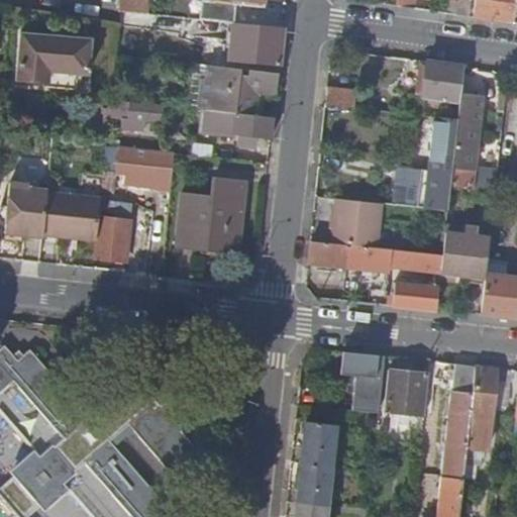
[(121,0),(120,9),(148,12),(149,0),(121,0)]
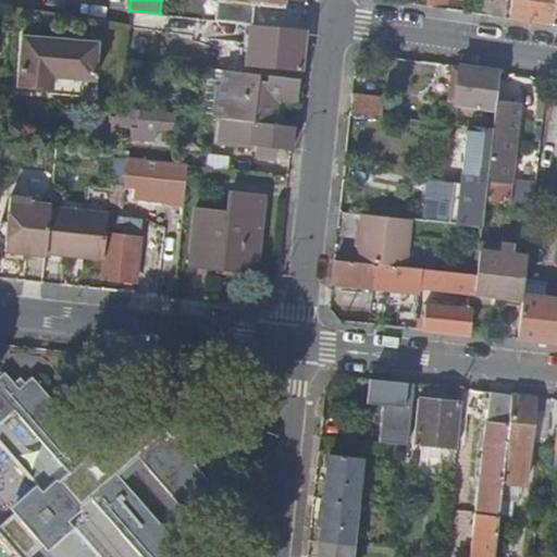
[(285,5),(285,0),(219,0),(217,20),(248,23),(251,24),(254,0),(257,0),(257,2),(285,5)]
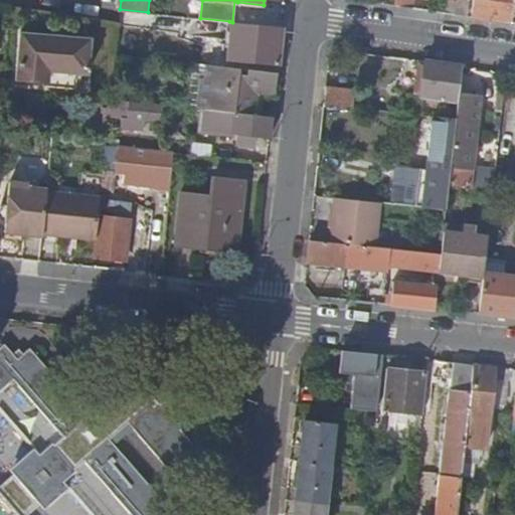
[(398,0),(398,7),(413,9),(413,0),(398,0)]
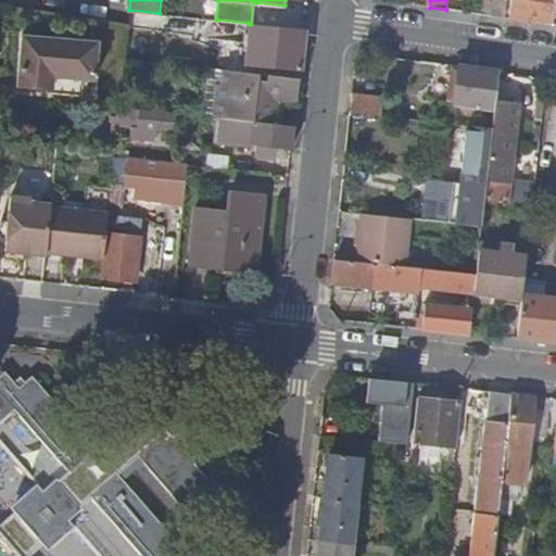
[(506,0),(494,0),(495,0),(490,0),(489,0),(479,0),(478,14),(505,19),(506,0)]
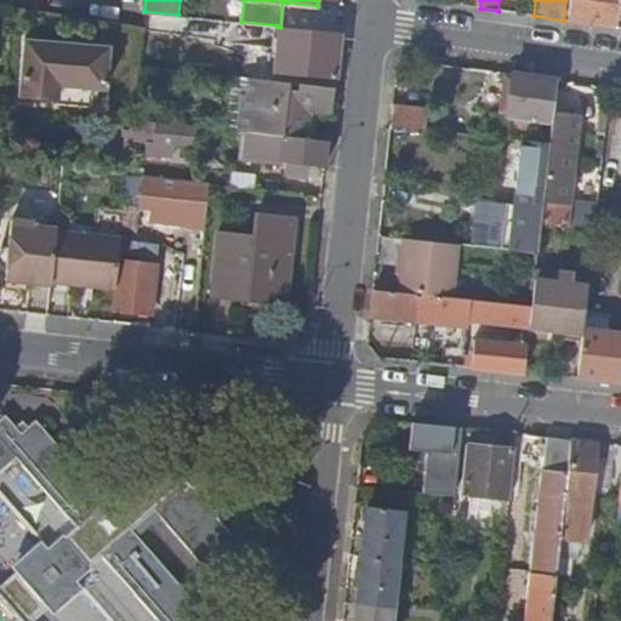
[(571,0),(569,21),(617,28),(620,0),(571,0)]
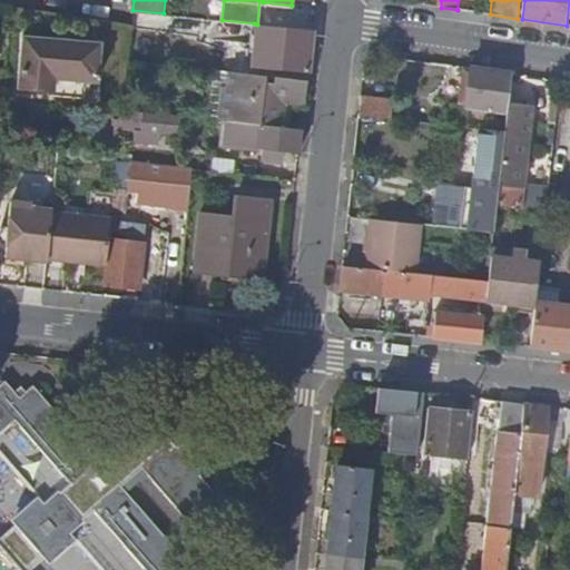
[(307,75),(312,30),(257,25),(254,23),(251,66),(305,70),(305,74),(307,75)]
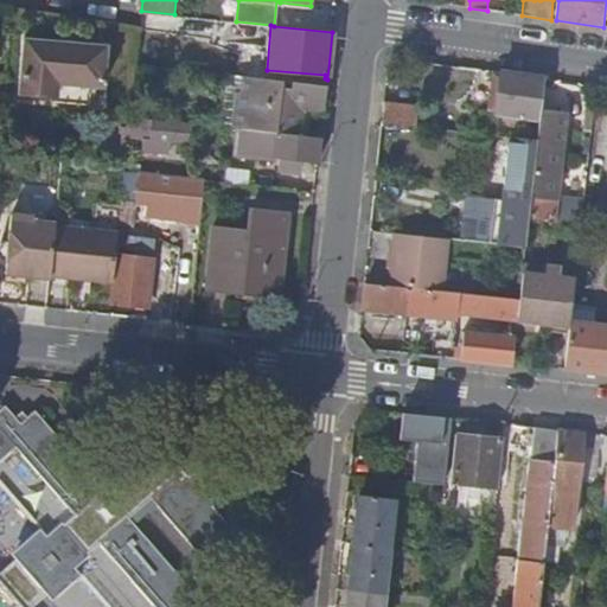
[(103,88),(107,46),(24,38),(19,93),(66,97),(65,102),(89,104),(91,87),(103,88)]
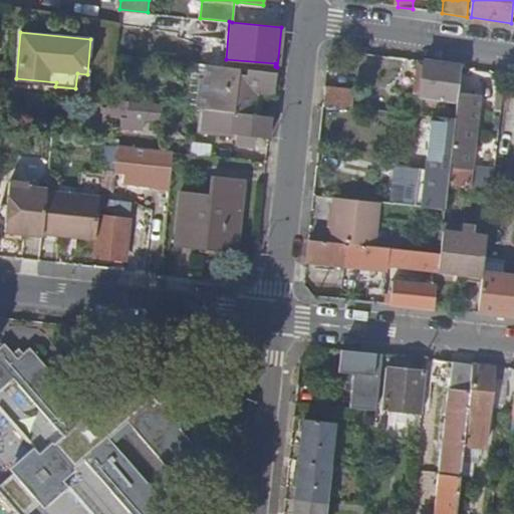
[(458,93),(462,67),(424,61),(420,96),(457,101),(458,93)]
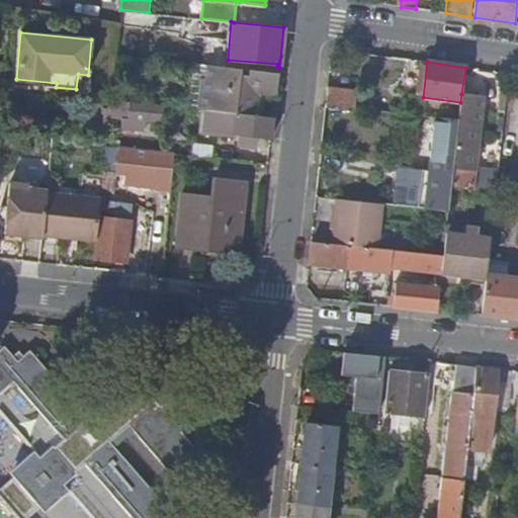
[(207,79),(209,65),(194,64),(188,104),(199,105),(202,79),(207,79)]
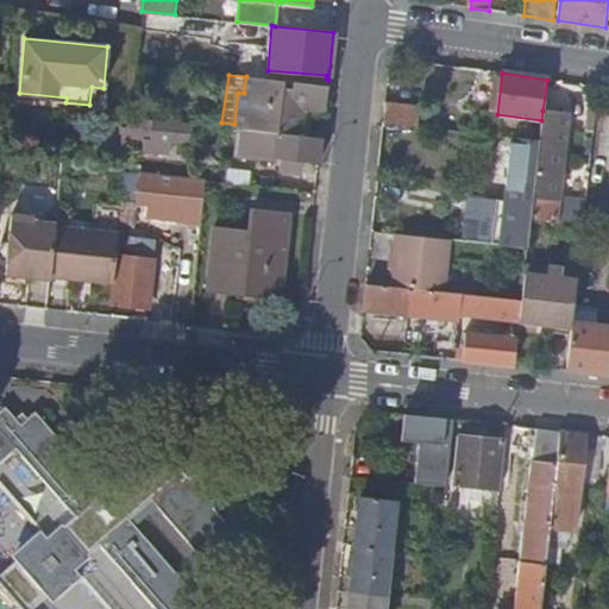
[(325,112),(328,86),(293,82),(293,88),(284,88),(284,81),(246,76),(244,93),(238,93),(234,124),(234,129),(244,130),(301,136),(305,110),(325,112)]
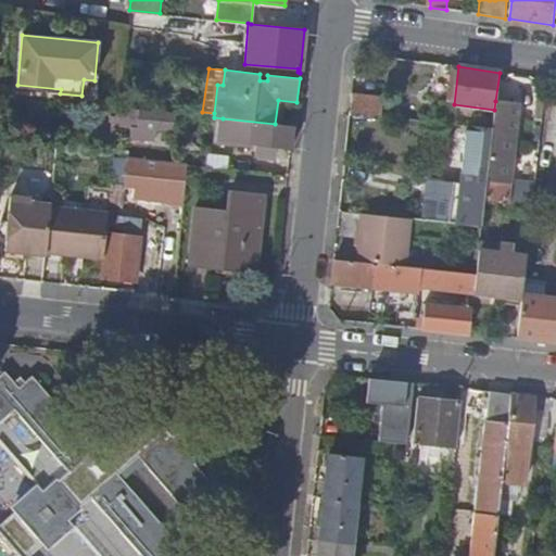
[(352,95),(350,114),(381,117),(383,98),(352,95)]
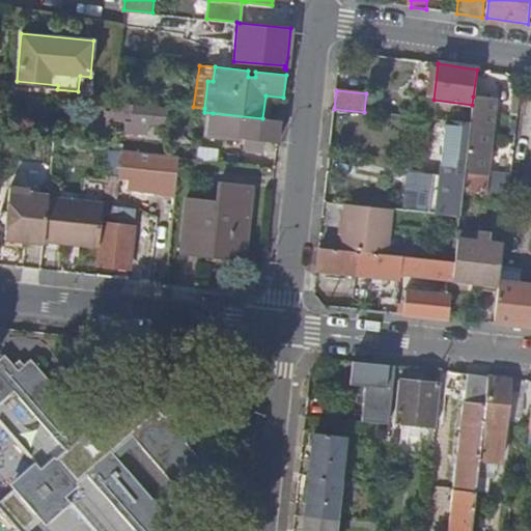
[(501,100),(473,96),(472,105),(470,123),(470,126),(463,195),(508,200),(511,174),(492,172),(501,100)]
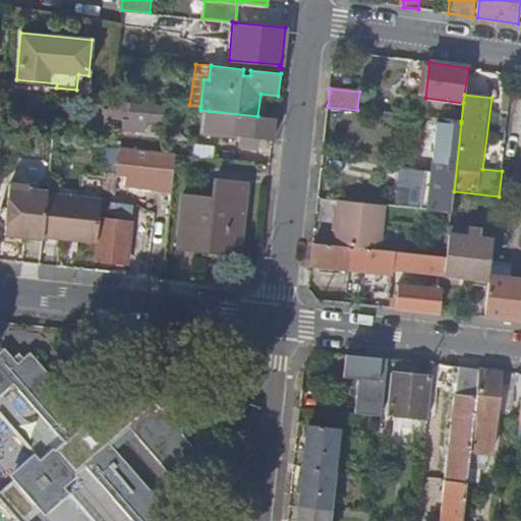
[(111,101),(110,117),(131,119),(133,103),(111,101)]
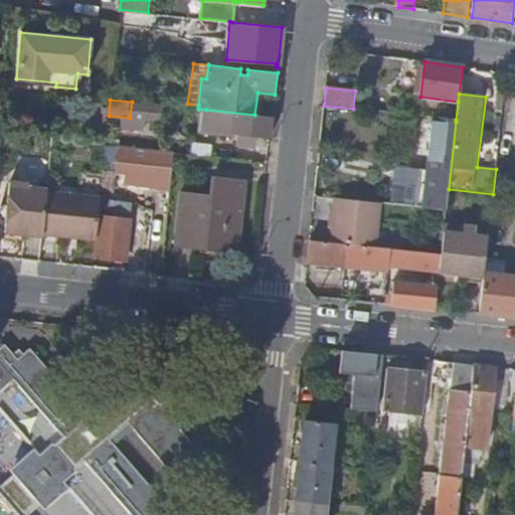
[(160,122),(162,105),(132,102),(130,118),(160,122)]
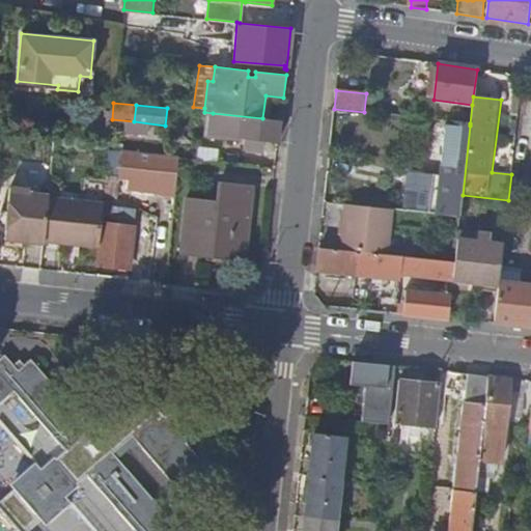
[(279,142),(281,120),(262,118),(213,113),(211,137),(240,141),(240,138),(244,138),(243,150),(262,152),(263,140),(279,142)]
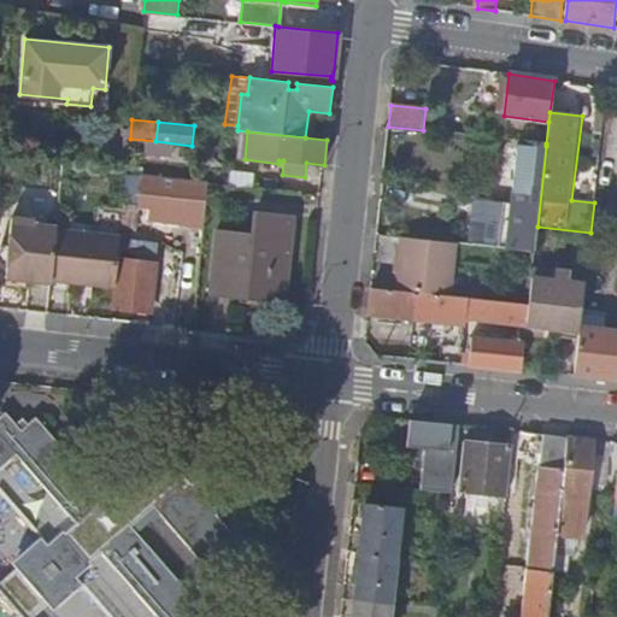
[(507,248),(534,252),(538,227),(546,146),(546,144),(518,140),(507,248)]
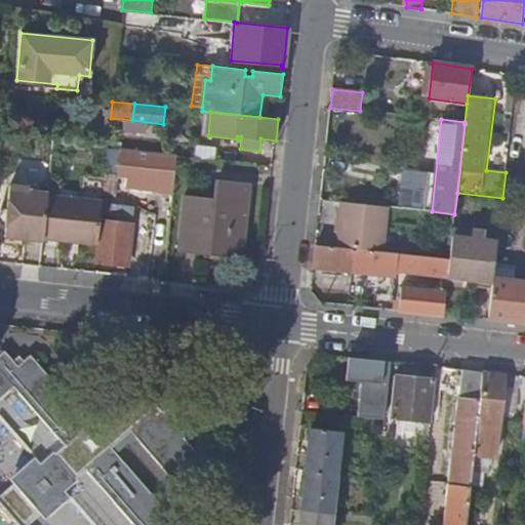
[(172,162),(107,156),(105,175),(103,192),(97,243),(95,260),(125,264),(130,224),(108,219),(110,202),(112,182),(121,183),(120,194),(168,197),(172,162)]
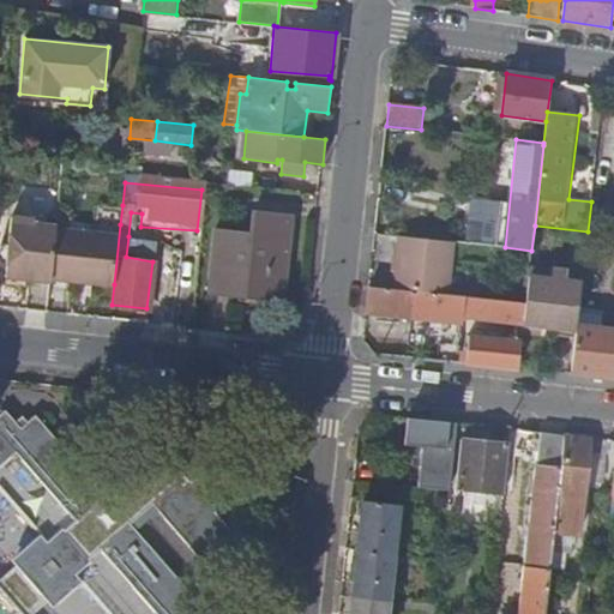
[(114,284),(120,224),(119,224),(121,206),(96,203),(92,233),(56,229),(50,278),(114,284)]
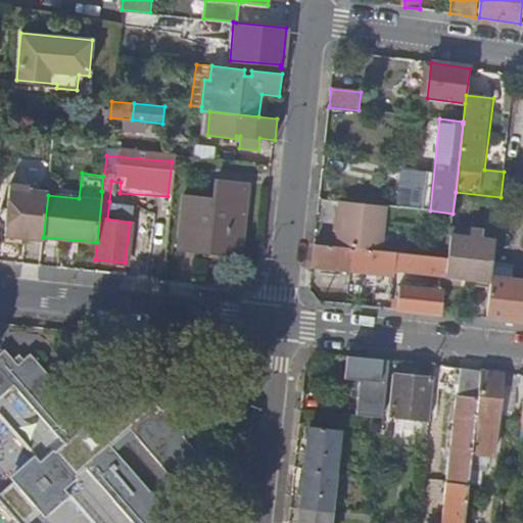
[(242,247),(248,187),(216,183),(214,202),(184,198),(178,249),(231,255),(242,247)]
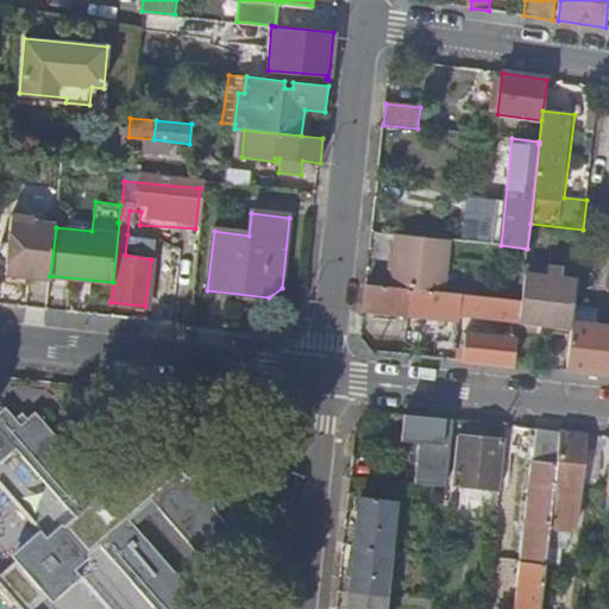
[(50,276),(56,227),(56,225),(33,223),(33,217),(12,214),(5,275),(50,280),(50,276)]
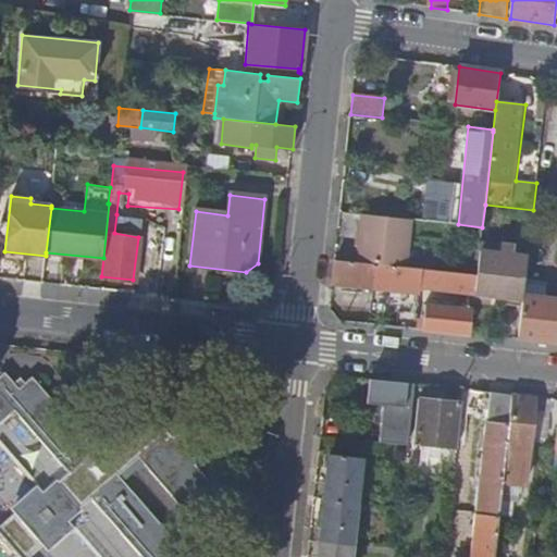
[(413,220),(359,214),(354,262),(408,269),(413,220)]
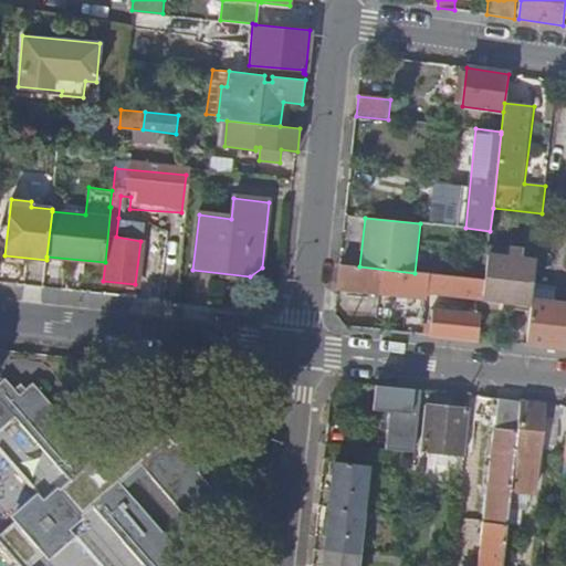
[(482,301),(531,306),(532,301),(534,283),(536,262),(486,257),(484,282),(482,300),(482,301)]
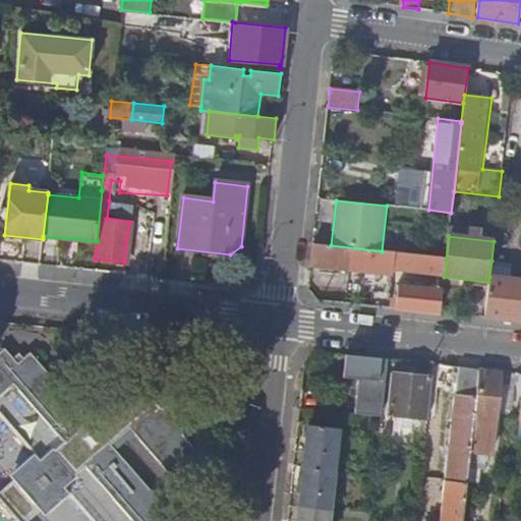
[(313,243),(311,266),(393,274),(395,253),(313,243)]
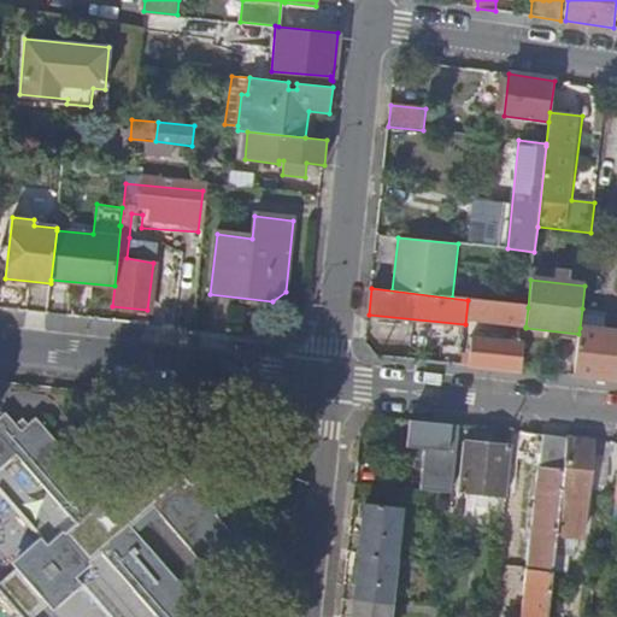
[(470,319),(499,323),(501,304),(471,300),(470,319)]
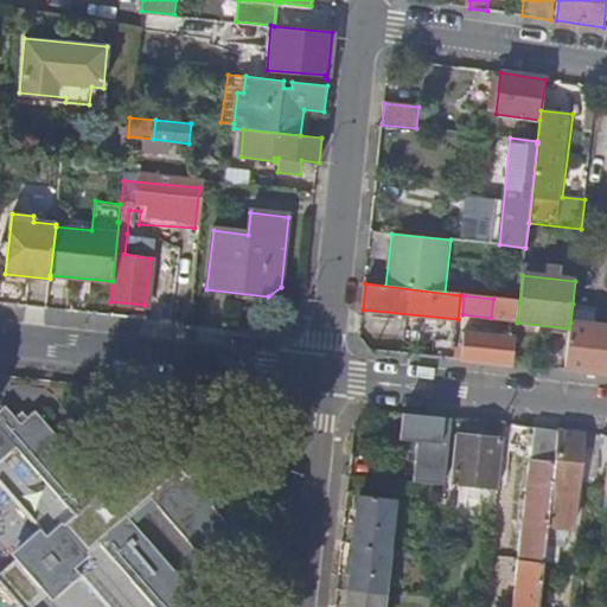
[(491,318),(517,321),(519,302),(493,299),(491,318)]
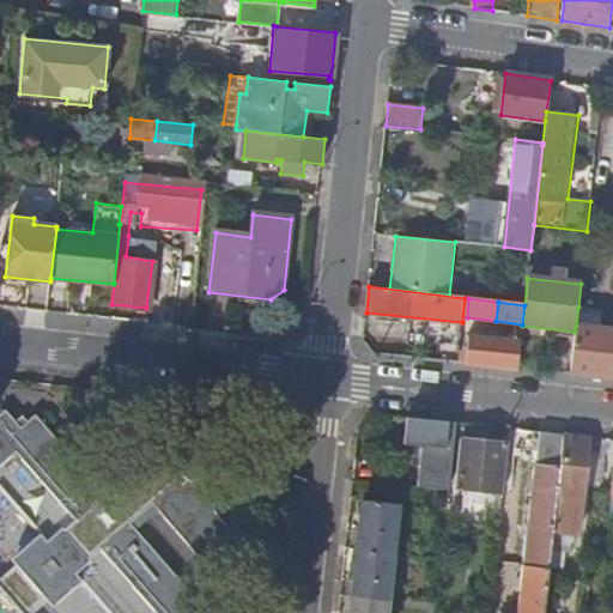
[(576,326),(601,328),(604,309),(578,307),(576,326)]
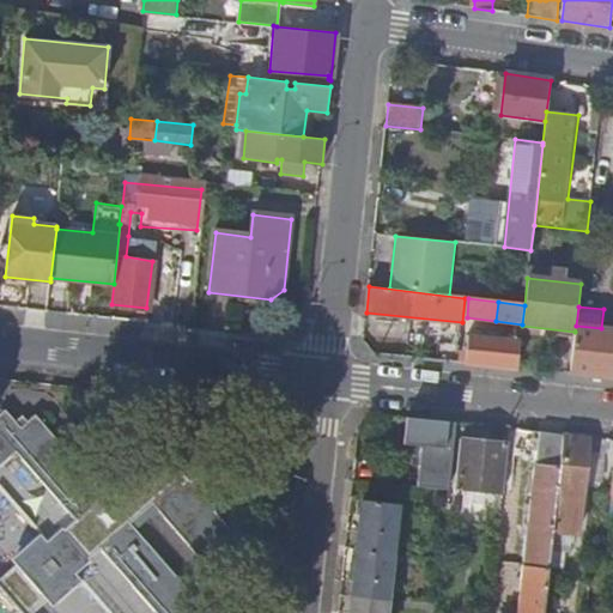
[(570,375),(612,380),(612,329),(601,328),(576,326),(575,332),(570,375)]
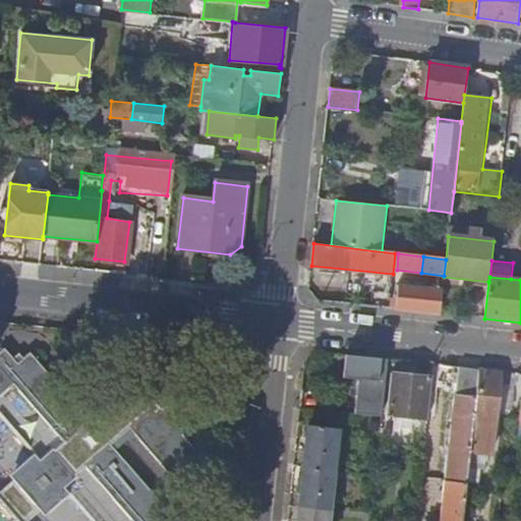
[(382,307),(440,313),(442,291),(398,287),(397,299),(383,299),(382,307)]
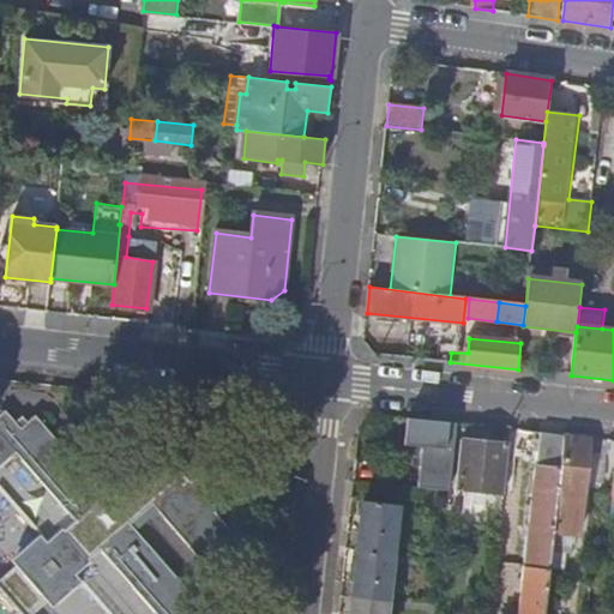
[(0,464),(16,451),(71,513),(76,519),(89,507),(95,515),(102,507),(96,501),(104,494),(34,414),(28,420),(20,426),(14,420),(5,409),(0,413),(0,464)]
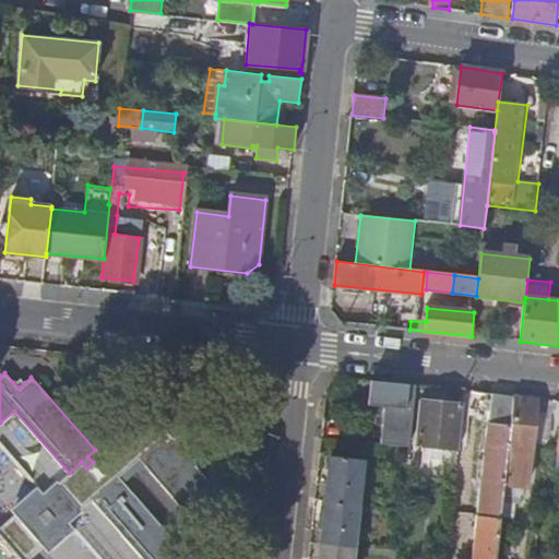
[(19,388),(25,382),(20,377),(13,382),(19,388)]
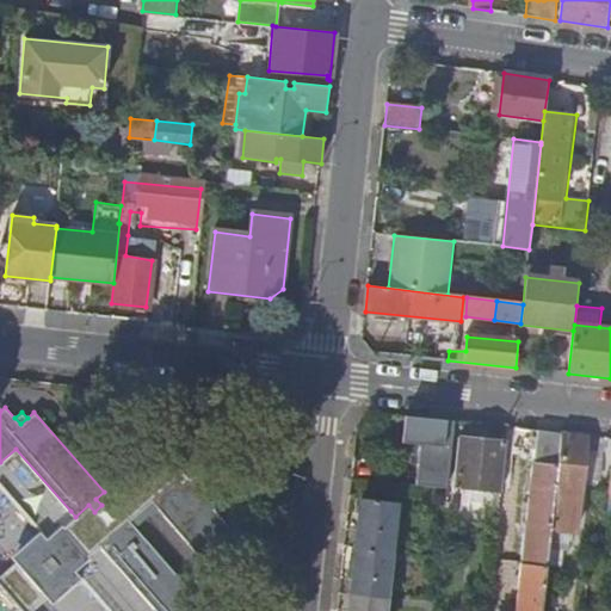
[(455,421),(433,419),(430,466),(450,468),(455,421)]
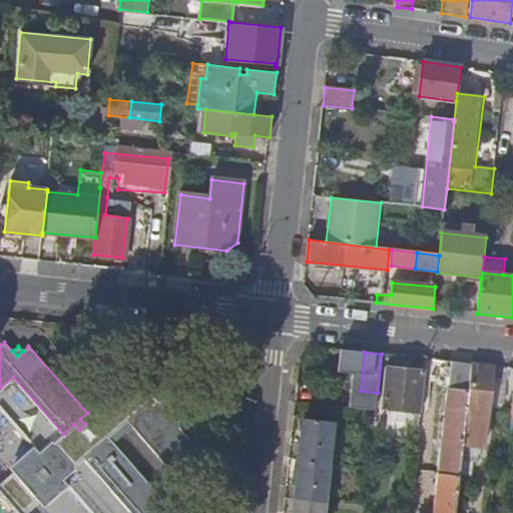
[(434,512),(455,512),(461,460),(472,364),(434,360),(431,382),(439,384),(449,389),(434,512)]
